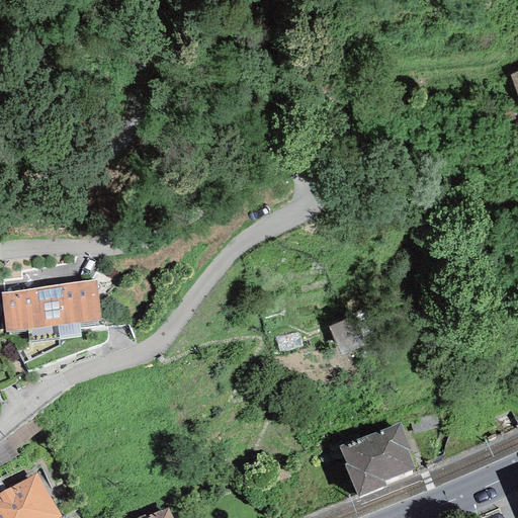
[(0,292),(5,332),(27,330),(28,343),(80,337),(78,323),(100,321),(95,281),(0,292)]
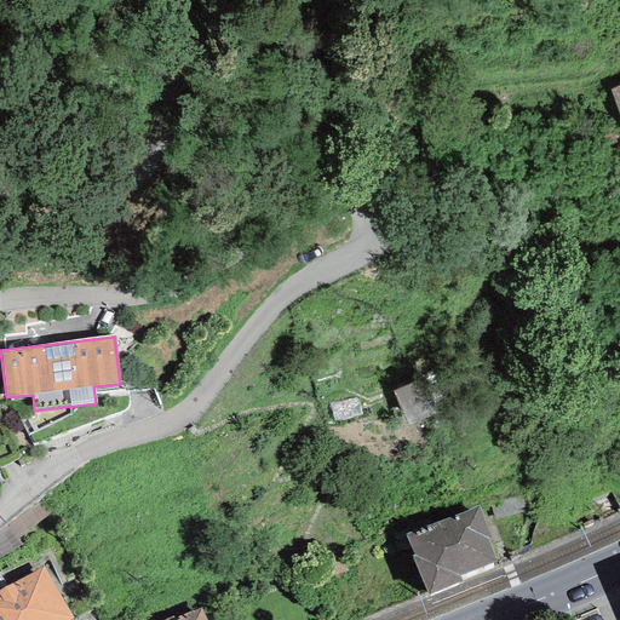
[(403,400),(414,428),(446,417),(435,388),(403,400)]
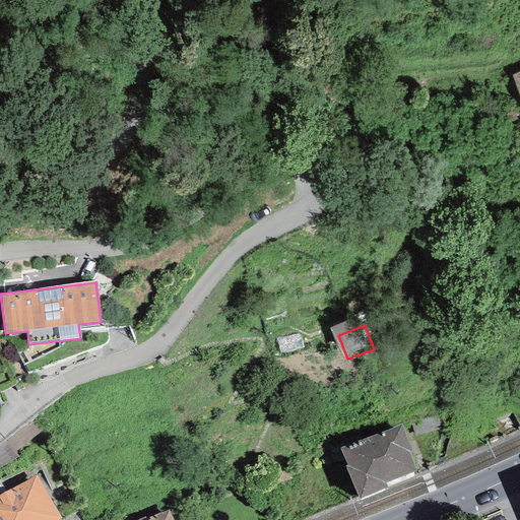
[(410,423),(414,436),(442,429),(438,415),(410,423)]
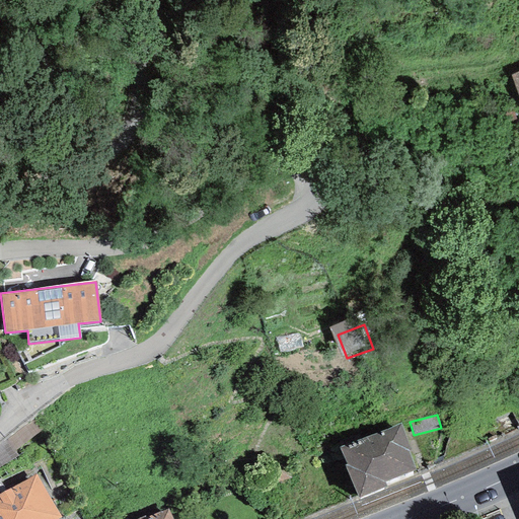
[(411,449),(406,441),(400,424),(339,447),(346,464),(344,465),(357,498),(387,487),(385,482),(416,470),(408,450),(411,449)]
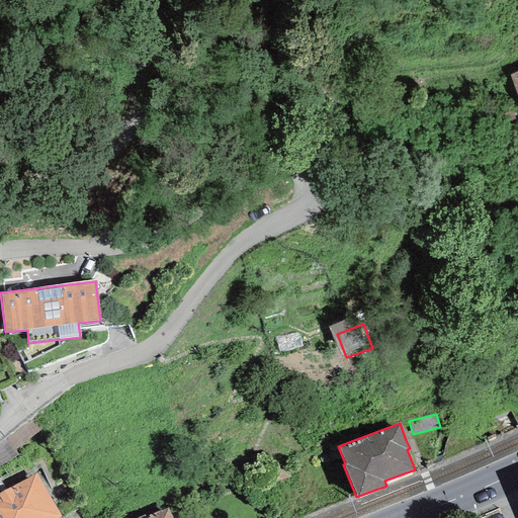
[(35,473),(0,493),(0,517),(58,517),(61,517),(35,473)]
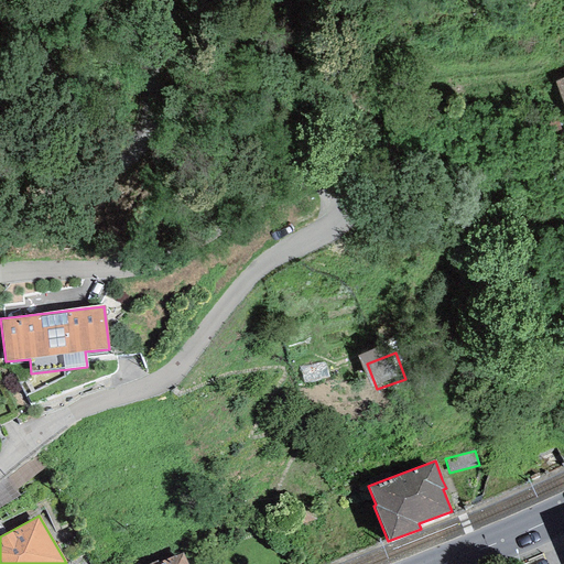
[(187,563),(183,553),(159,563),(158,560),(148,563),(187,563)]
